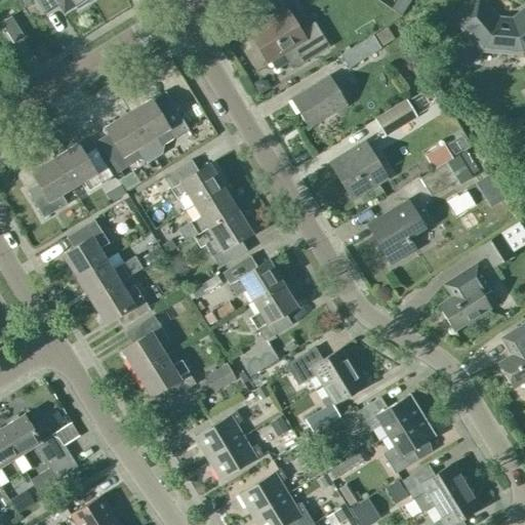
[(87,0),(36,0),(45,12),(58,4),(61,7),(68,3),(70,6),(74,4),(76,7),(87,0)]
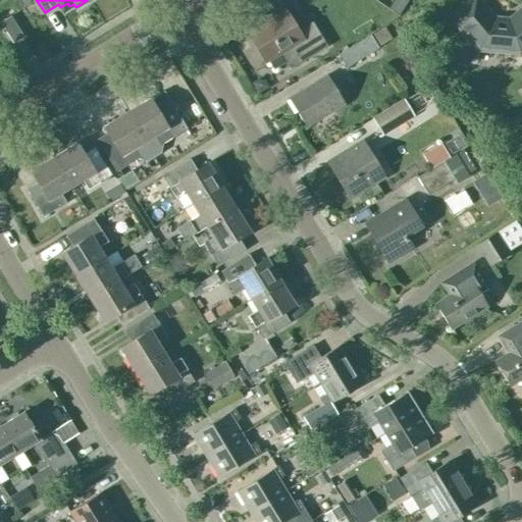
[(385,0),(402,10),(408,0),(385,0)]
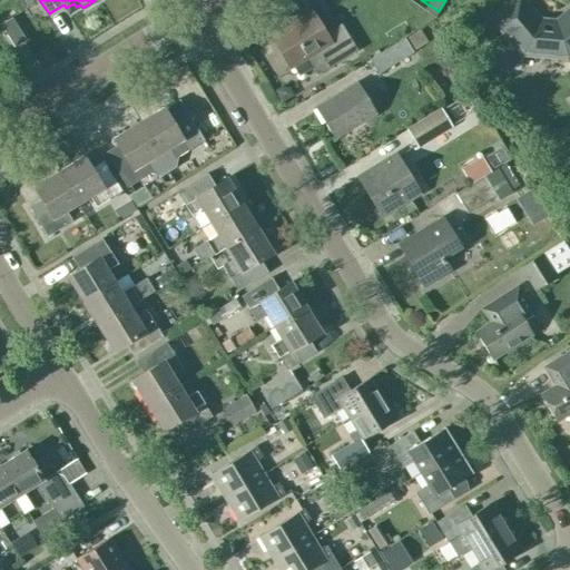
[(522,0),(513,0),(491,19),(521,53),(567,58),(569,55),(569,8),(554,21),(539,20),(522,0)]
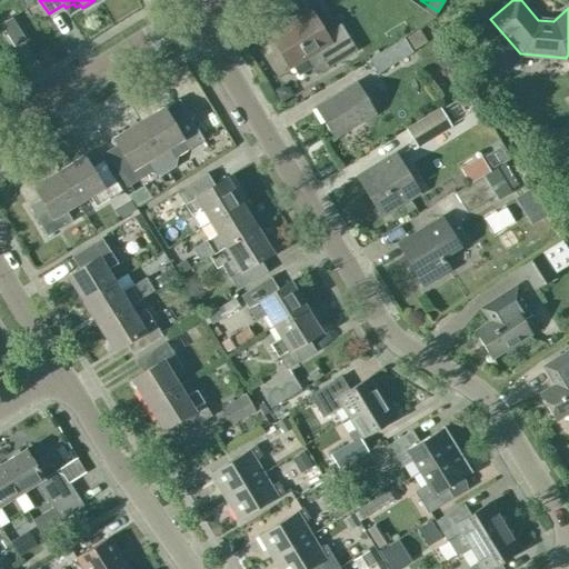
[(309,9),(293,19),(269,33),(289,66),(306,56),(316,73),(355,49),(339,23),(323,33),(309,9)]
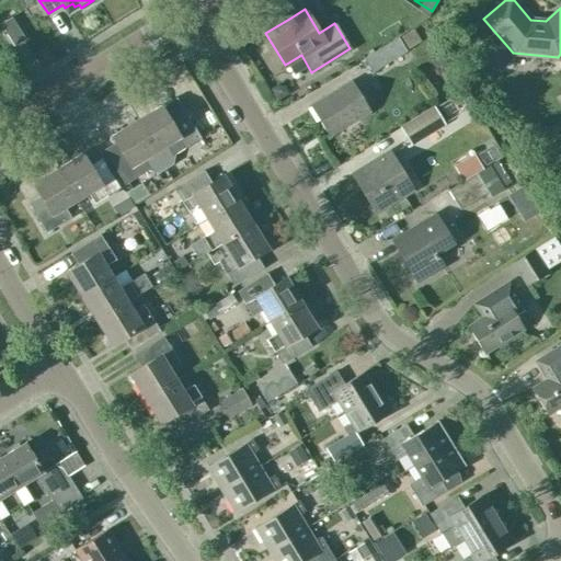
[(0,23),(0,24),(13,46),(24,38),(11,16),(0,23)]
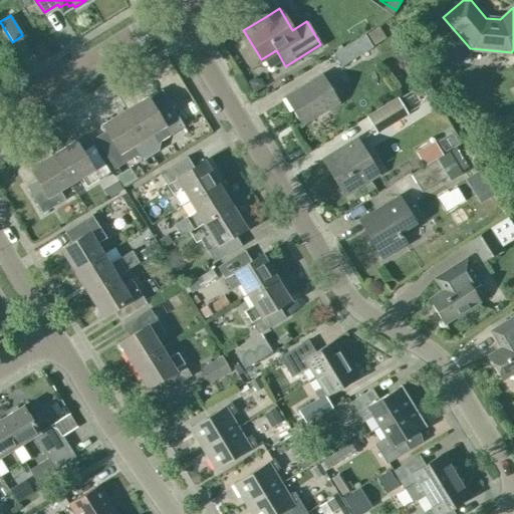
[(364,33),(333,53),(341,66),(372,46),(386,38),(378,27),(365,35),(364,33)]
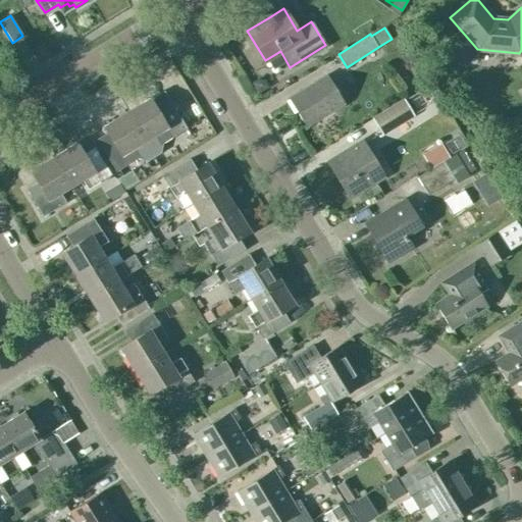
[(327,74),(289,98),(306,126),(345,103),(327,74)]
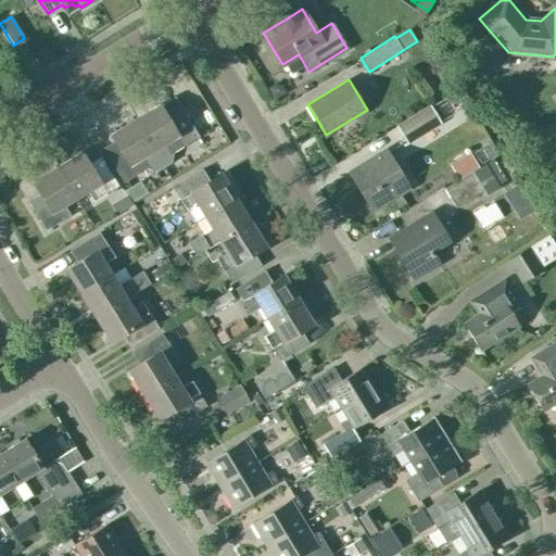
[(396,126),(406,141),(439,121),(459,110),(451,95),(430,105),(396,126)]
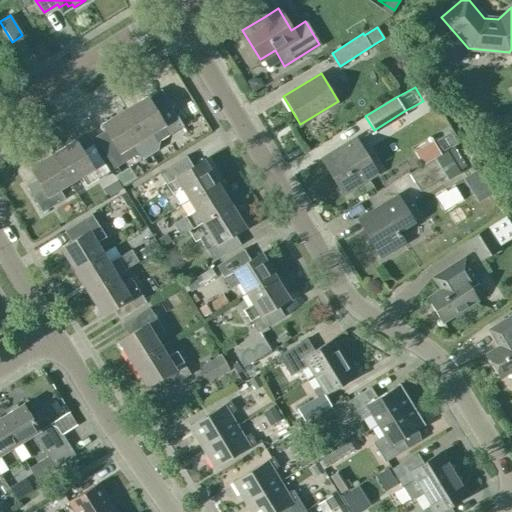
[(183,125),(162,92),(149,100),(145,95),(123,109),(150,152),(156,148),(157,140),(183,125)]
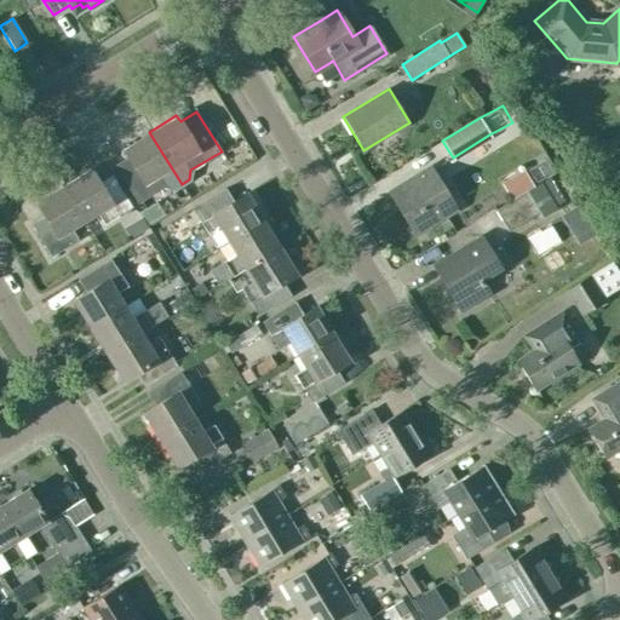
[(182,184),(149,132),(121,149),(131,162),(118,171),(137,202),(164,187),(174,189),(182,184)]
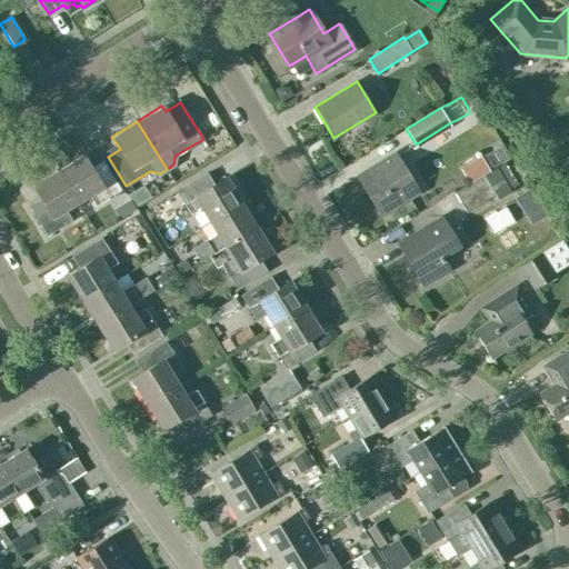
[(485,151),(461,162),(467,176),(491,166),(485,151)]
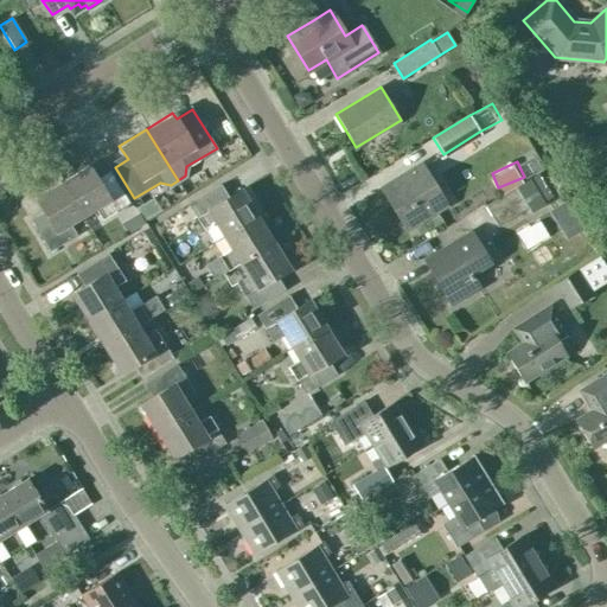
[(421,163),(379,187),(406,231),(447,205),(421,163)]
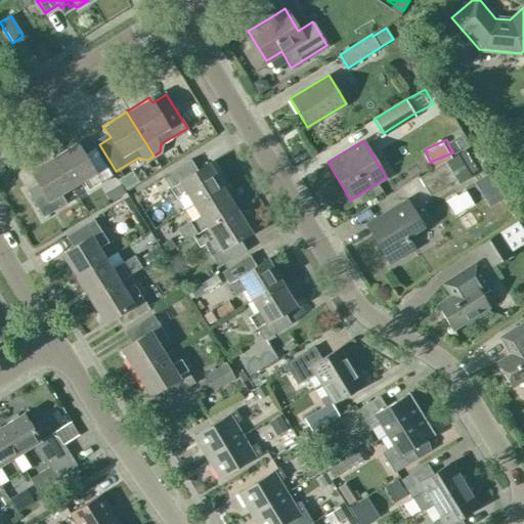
[(52,157),(71,186),(82,180),(88,188),(111,175),(93,147),(83,155),(76,142),(52,157)]
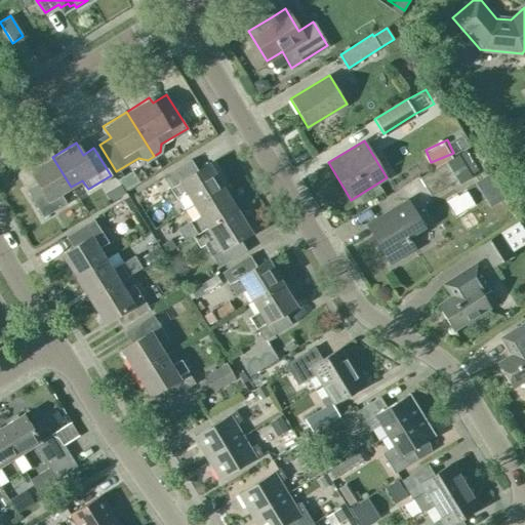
[(466,166),(471,163),(463,151),(445,161),(419,177),(431,196),(456,180),(459,186),(472,177),(466,166)]
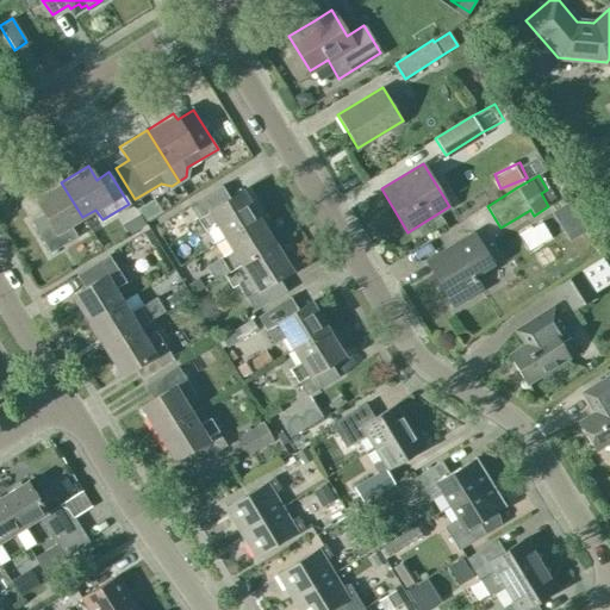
[(76,236),(70,225),(82,217),(61,182),(35,199),(43,212),(30,221),(50,253),(76,236)]
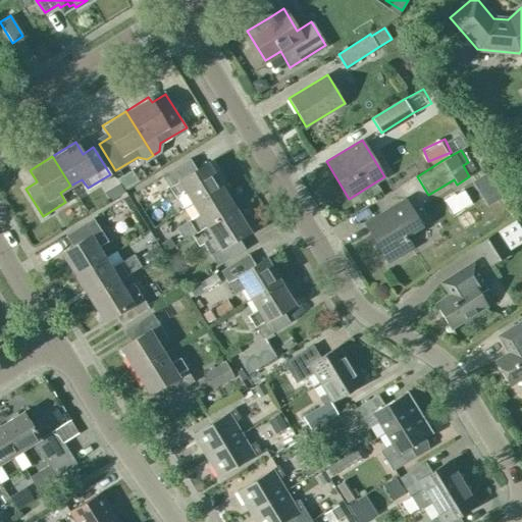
[(176,198),(186,193),(192,203),(221,185),(207,162),(196,169),(189,158),(162,175),(176,198)]
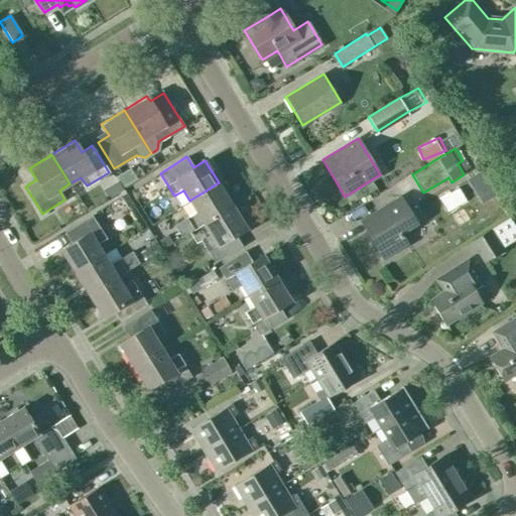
[(115,177),(122,188),(136,180),(130,168),(115,177)]
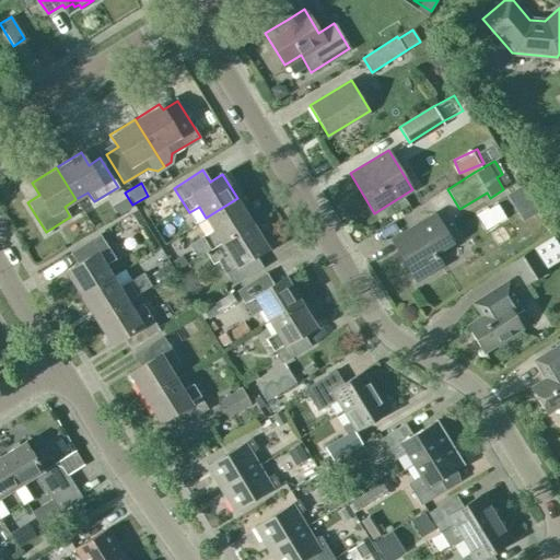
[(142,208),(150,220),(171,208),(163,196),(142,208)]
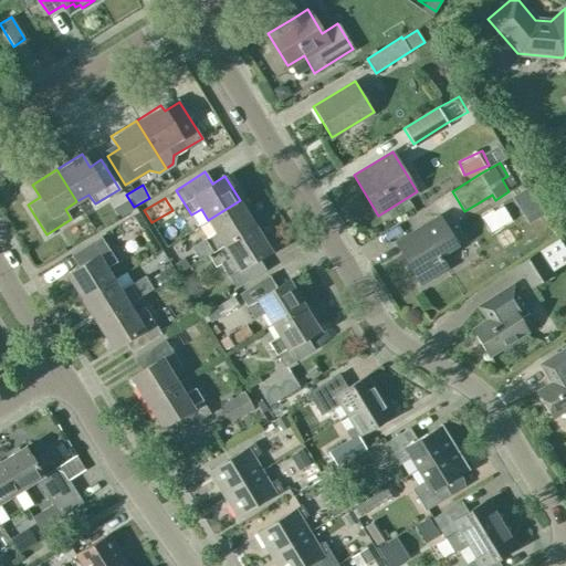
[(223,245),(255,224),(240,200),(208,220),(216,232),(191,247),(199,260),(223,245)]
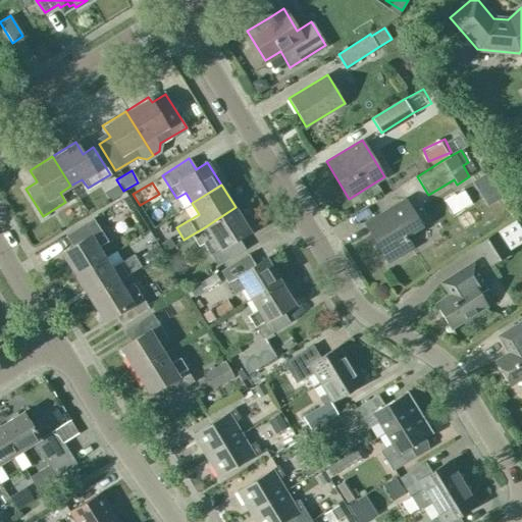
[(404,200),(365,224),(387,262),(412,248),(405,237),(420,227),(404,200)]
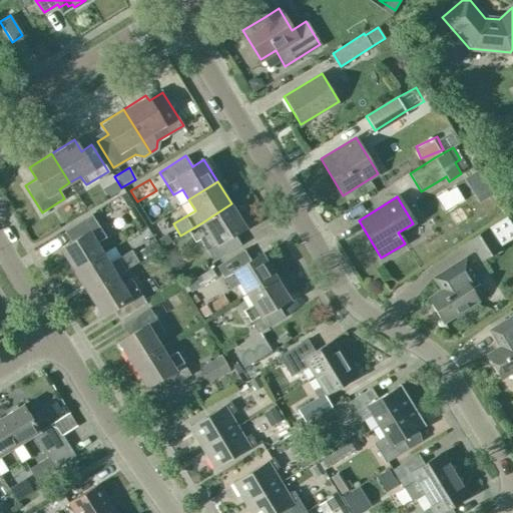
[(240,244),(233,233),(245,226),(231,203),(202,222),(208,232),(200,238),(213,261),(240,244)]
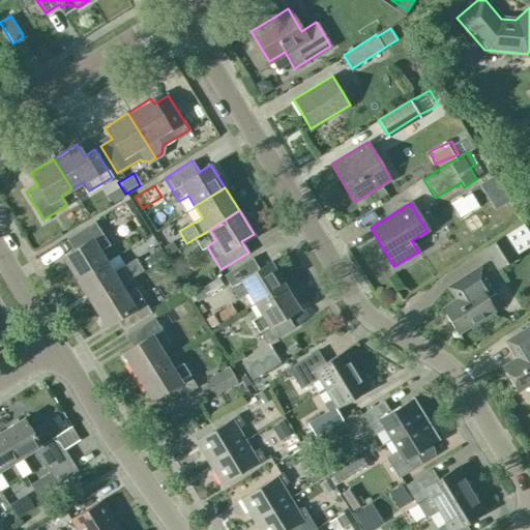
[(72,249),(61,257),(76,281),(106,262),(99,251),(108,245),(93,222),(66,238),(72,249)]
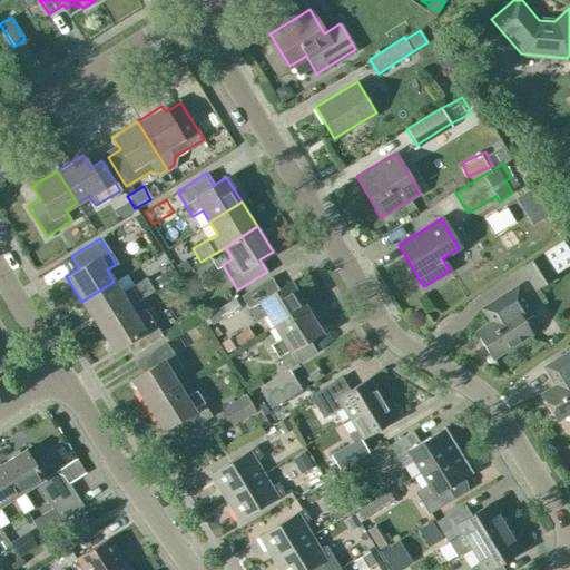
[(520,267),(534,290),(554,276),(549,266),(569,253),(569,252),(562,239),(541,254),(520,267)]
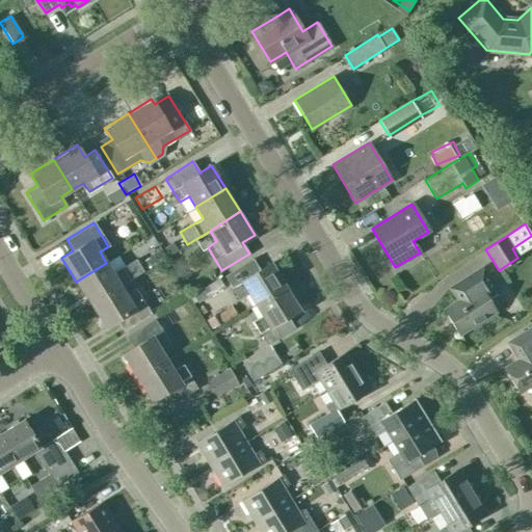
[(163,248),(168,256),(177,250),(173,243),(163,248)]
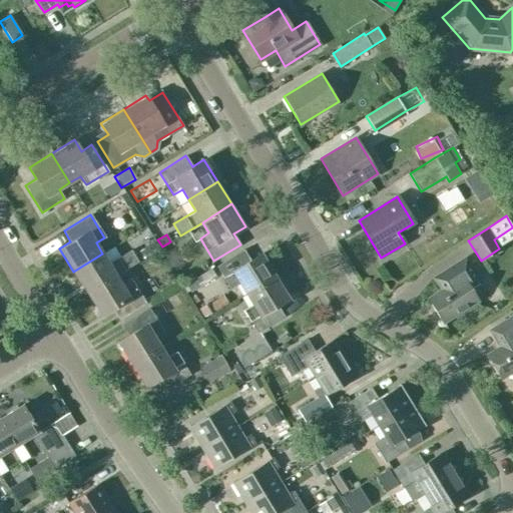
[(276,276),(263,253),(250,261),(243,248),(215,267),(229,289),(238,283),(245,294),(276,276)]
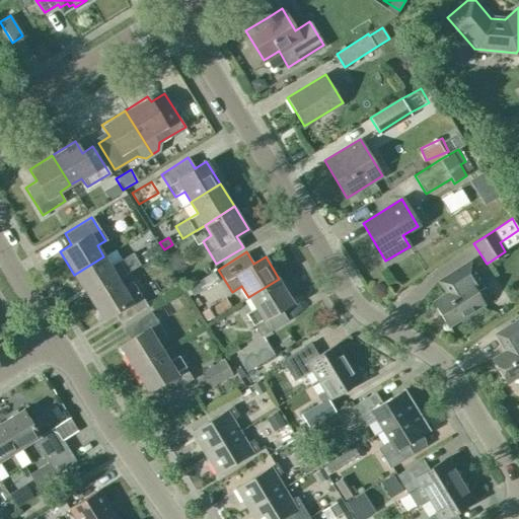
[(118,279),(139,265),(132,253),(110,267),(103,256),(74,275),(88,297),(118,279)]
